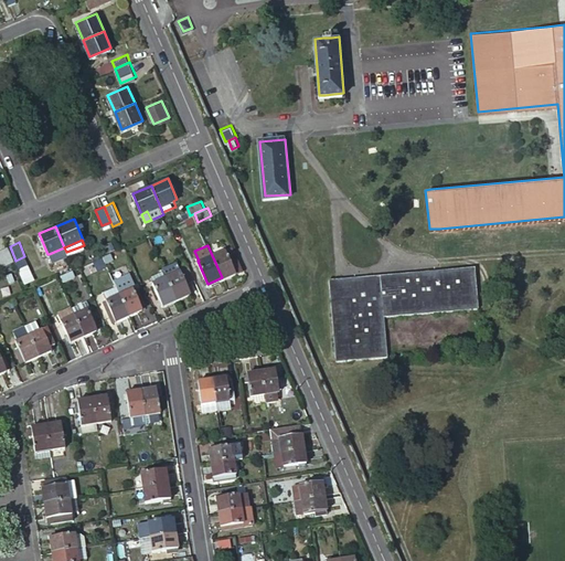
[(212,255),(222,277),(242,270),(231,245),(212,255)]
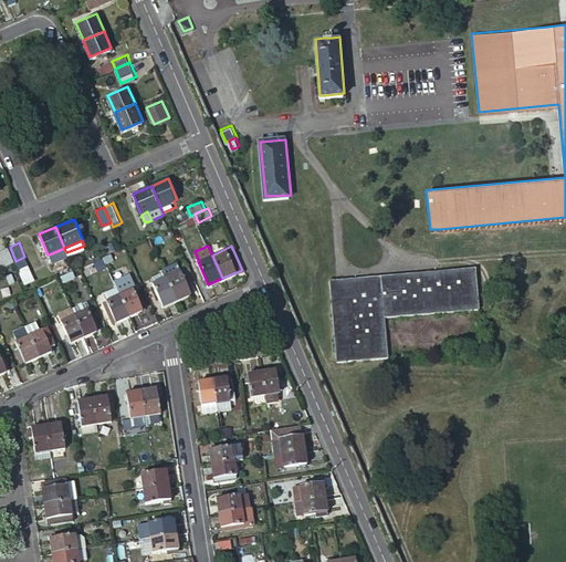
[(0,258),(2,264),(14,260),(9,247),(0,250),(0,258)]
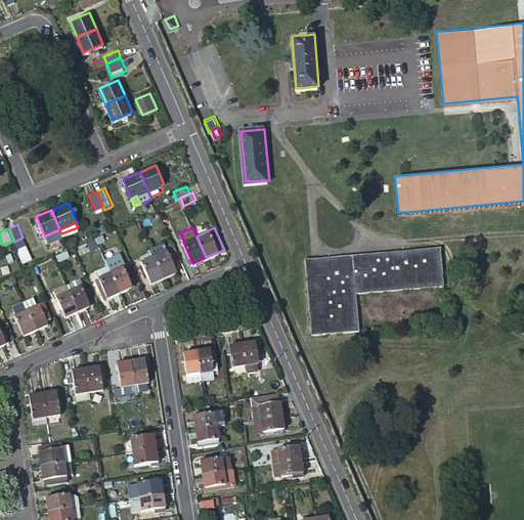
[(61,233),(59,229),(45,235),(47,240),(61,233)]
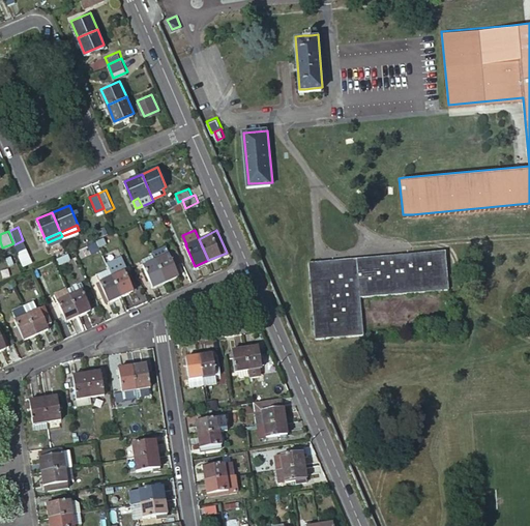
[(27,251),(23,240),(15,244),(19,254),(27,251)]
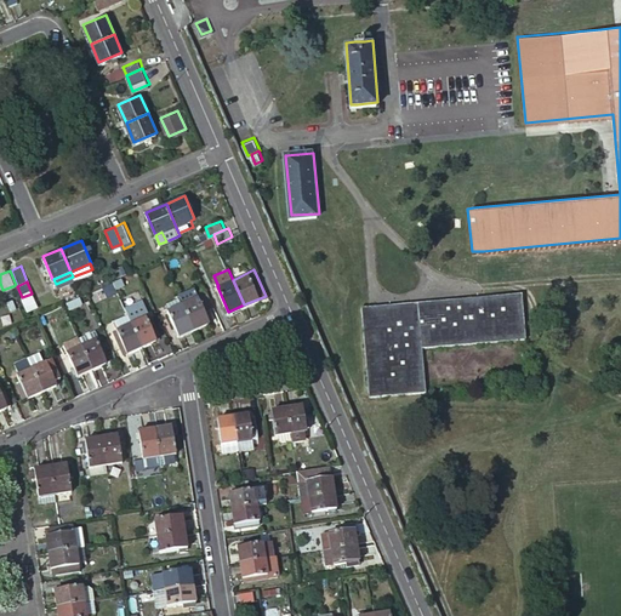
[(209,312),(215,309),(208,291),(197,296),(192,286),(178,292),(180,295),(194,328),(209,320),(208,317),(211,315),(209,312)]
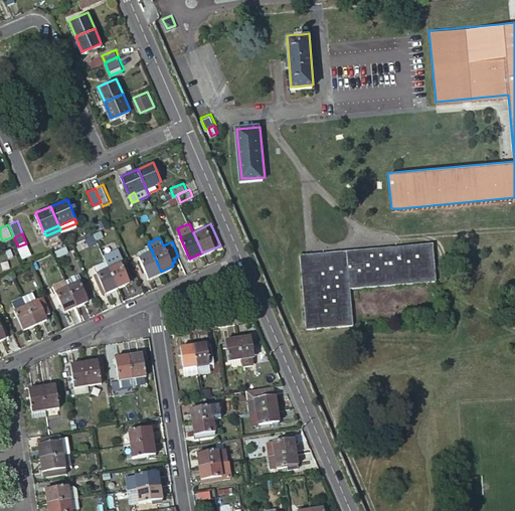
[(436,278),(433,240),(407,242),(402,243),(400,243),(400,248),(392,248),(392,244),(332,249),(332,253),(315,256),(315,250),(300,251),(305,326),(353,322),(350,285),(436,278)]
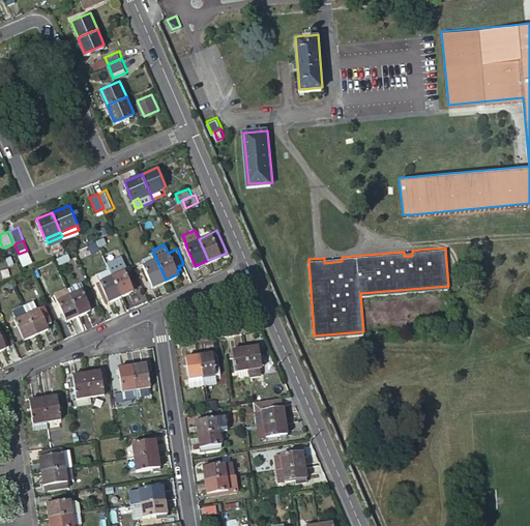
[(31,260),(27,251),(19,254),(23,263),(31,260)]
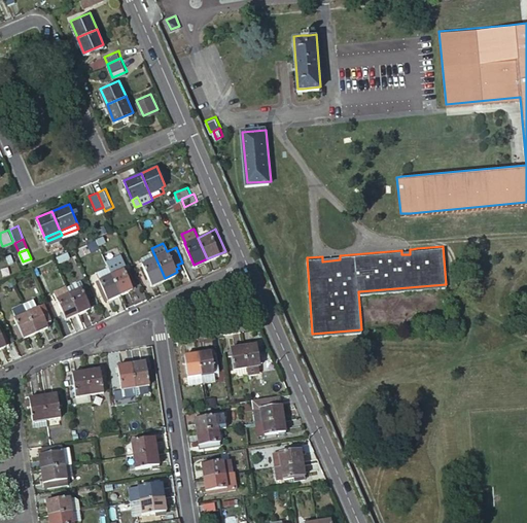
[(152,283),(165,278),(152,250),(141,255),(144,260),(142,263),(152,283)]
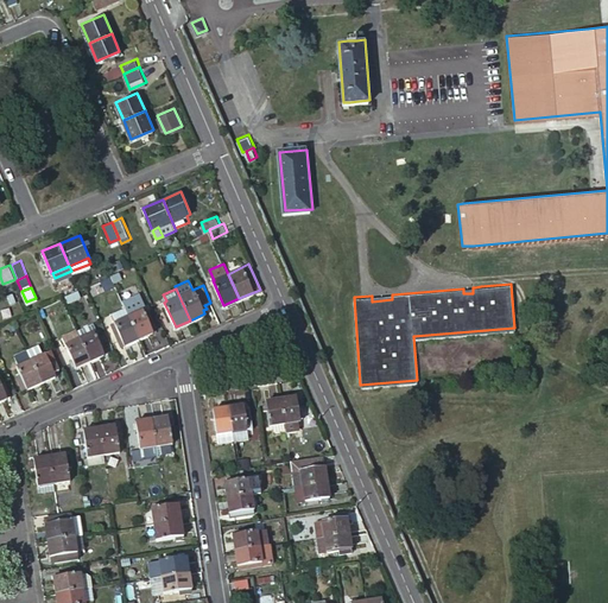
[(143,297),(139,298),(151,324),(154,323),(143,297)]
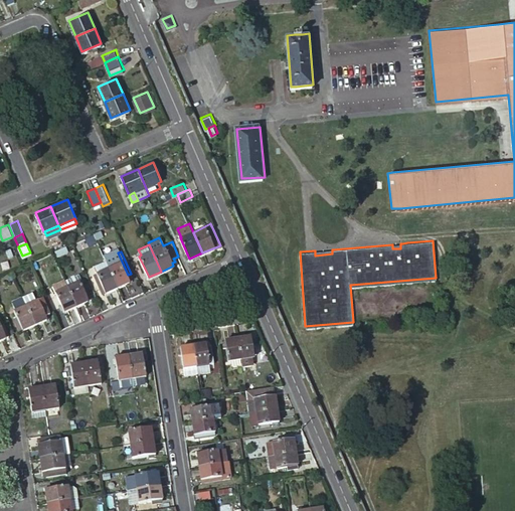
[(106,258),(118,286),(130,280),(130,279),(128,275),(118,252),(106,258)]
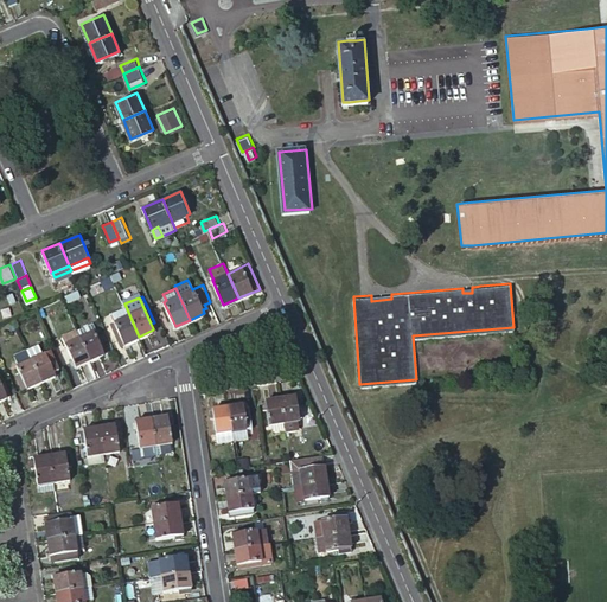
[(125,343),(139,337),(125,303),(110,309),(114,320),(112,322),(119,339),(122,338),(125,343)]
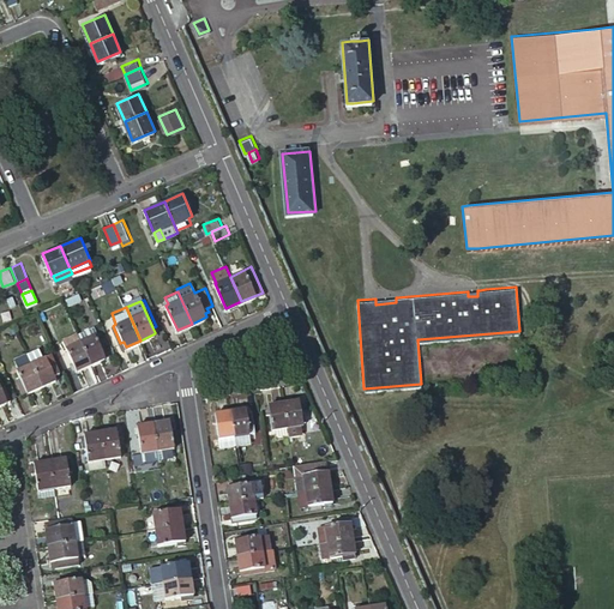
[(92,325),(77,332),(90,363),(106,356),(104,356),(103,353),(108,351),(100,332),(95,333),(92,325)]
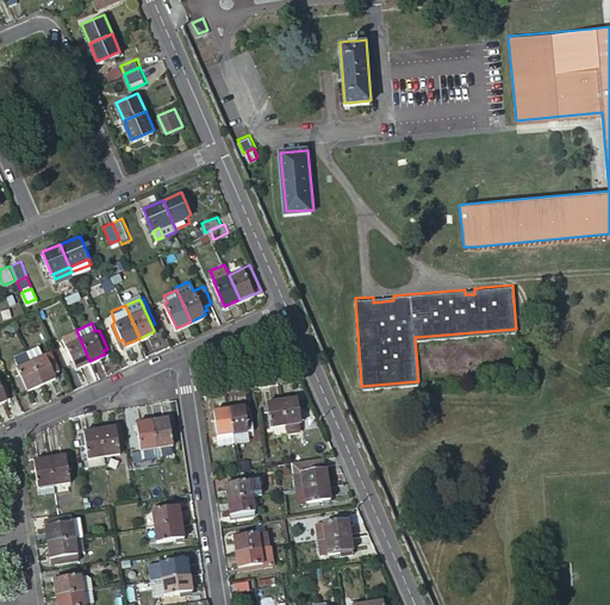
[(75,367),(89,361),(76,330),(62,336),(75,367)]
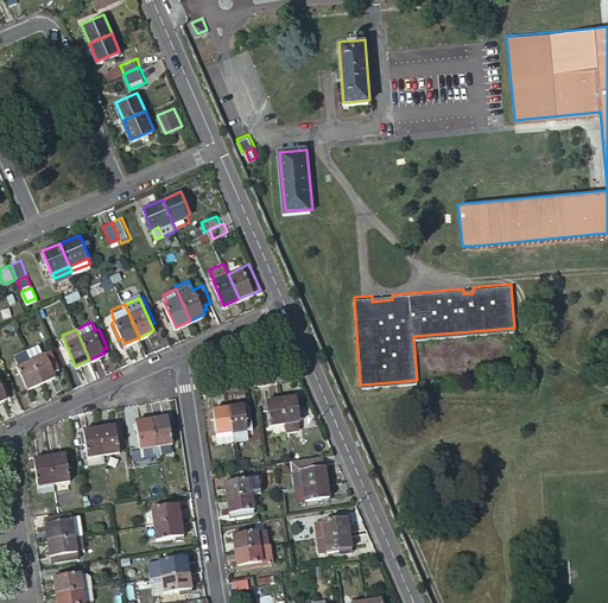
[(27,348),(42,381),(56,374),(55,370),(58,369),(50,350),(43,354),(38,343),(27,348)]
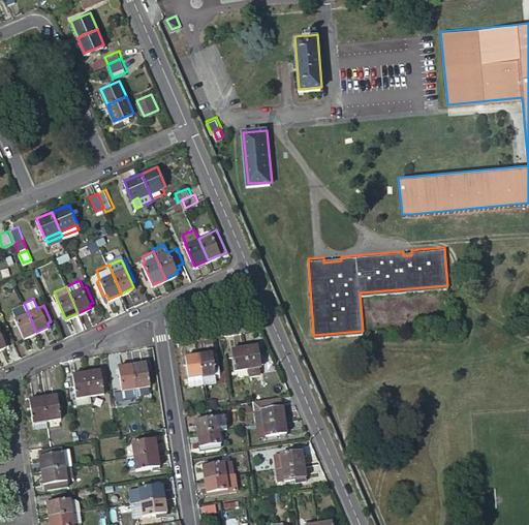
[(24,337),(36,332),(24,303),(12,308),(17,317),(14,318),(18,325),(14,326),(19,335),(22,334),(24,337)]
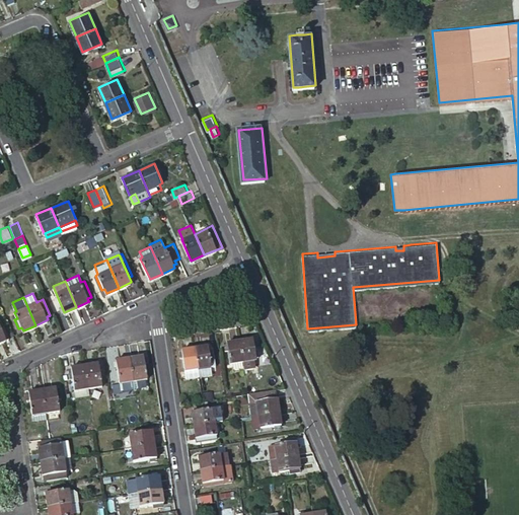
[(383,307),(383,319),(402,319),(402,306),(383,307)]
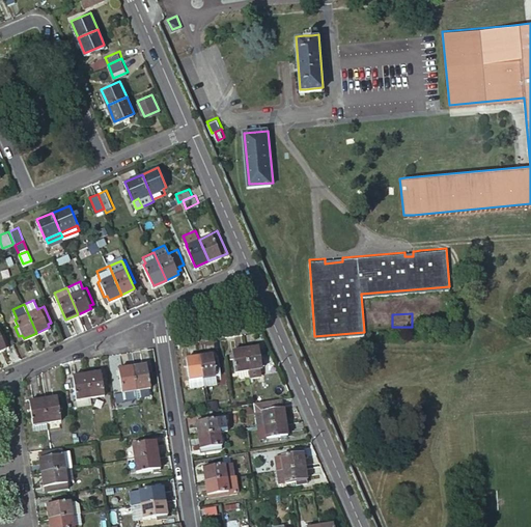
[(260,344),(246,347),(251,376),(259,375),(261,373),(262,371),(262,370),(261,366),(263,366),(260,344)]
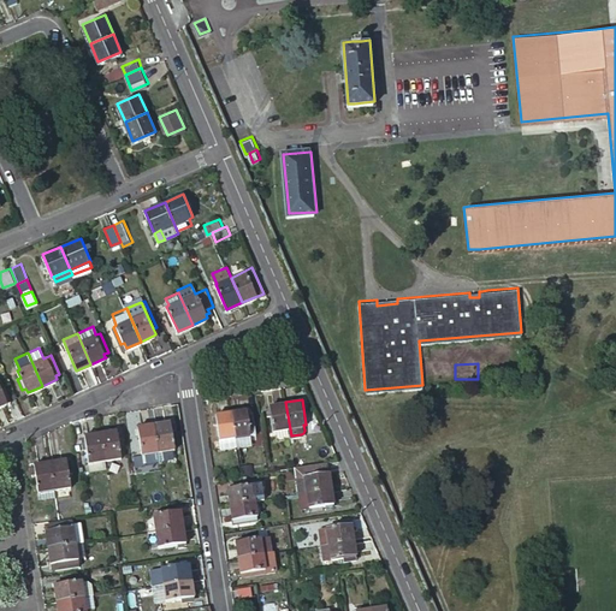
[(291,435),(285,402),(271,404),(274,429),(277,429),(278,438),(291,435)]
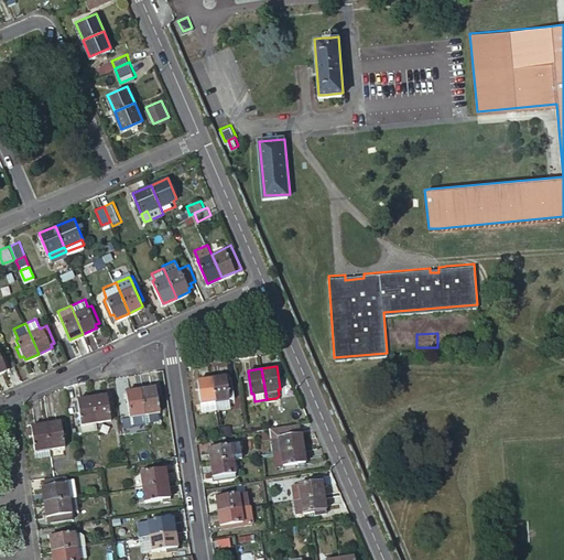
[(227,373),(212,376),(217,408),(237,405),(231,376),(227,376),(227,373)]
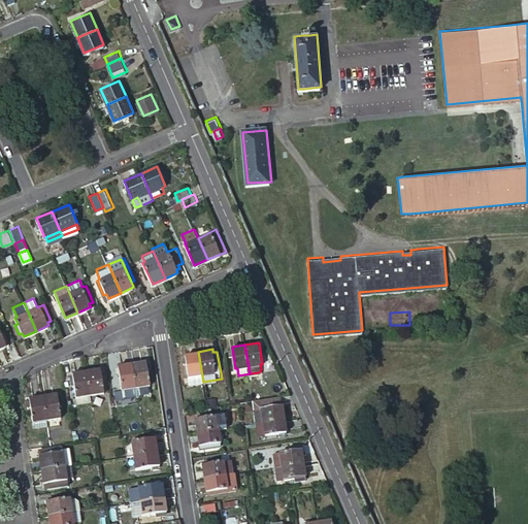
[(203,382),(198,352),(185,354),(190,384),(203,382)]
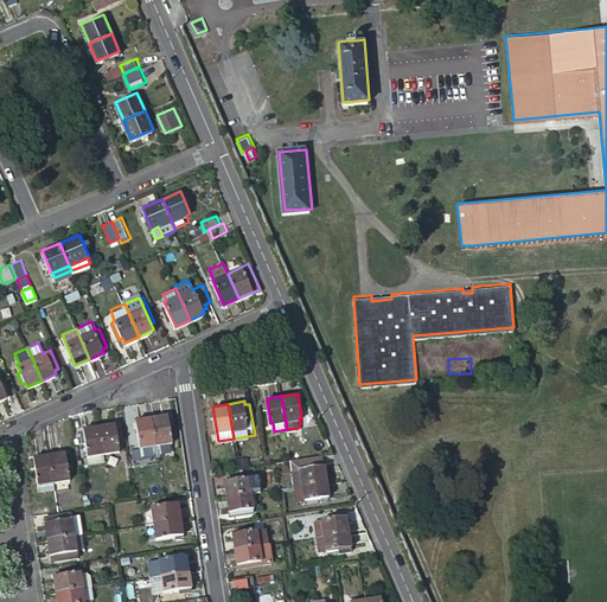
[(152,416),(155,443),(172,441),(168,414),(152,416)]
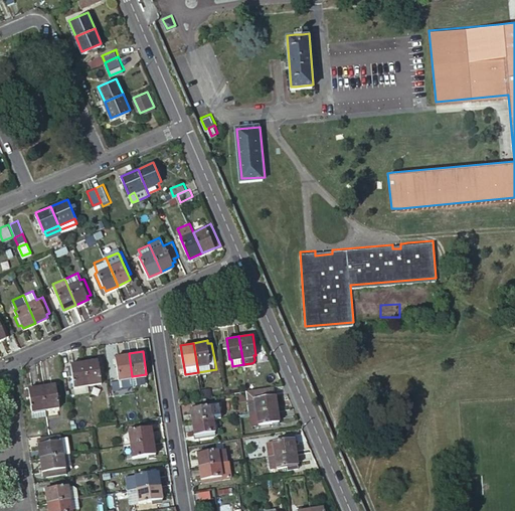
[(118,378),(132,376),(129,353),(115,355),(118,378)]
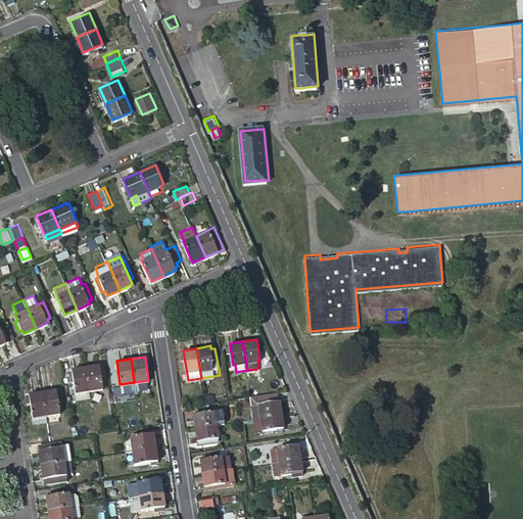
[(85,366),(89,389),(103,387),(99,364),(85,366)]
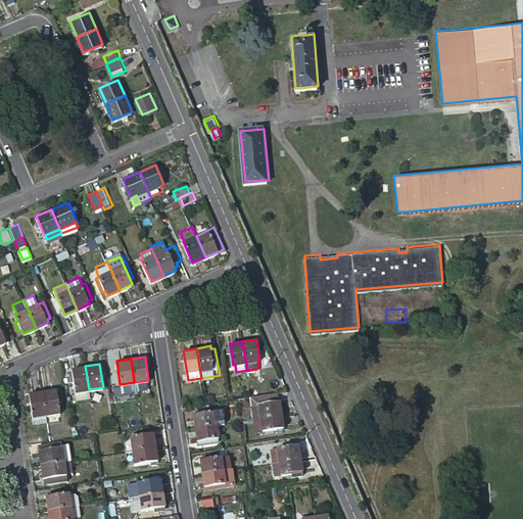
[(76,391),(89,389),(85,366),(72,368),(73,372),(74,377),(76,391)]
